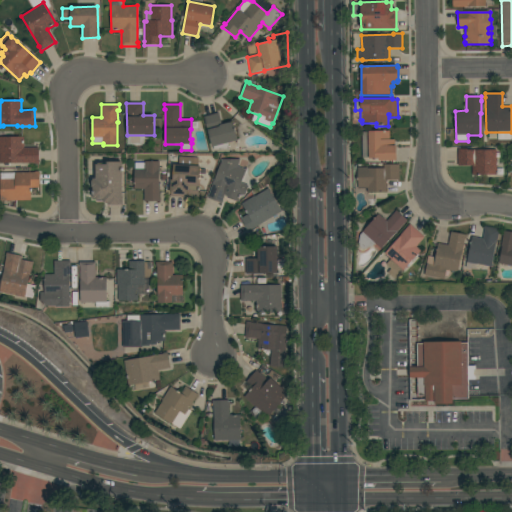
[(218,112),(222,125),(233,122),(238,140),(228,143),(229,150),(214,150),(213,147),(212,147),(204,116),(218,112)]
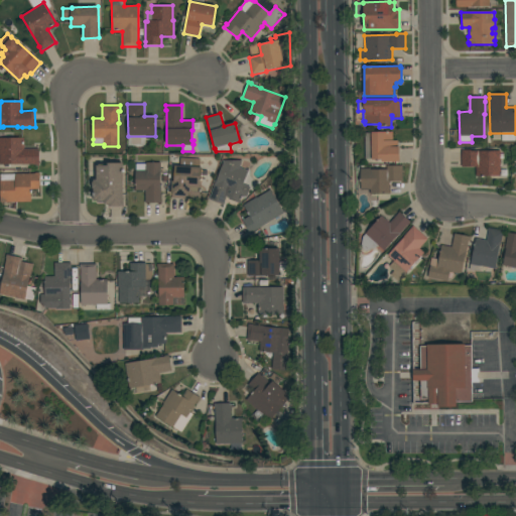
[(393,132),(393,140),(398,140),(398,147),(399,147),(399,162),(382,162),(382,159),(372,160),(372,159),(365,159),(365,133),(393,132)]
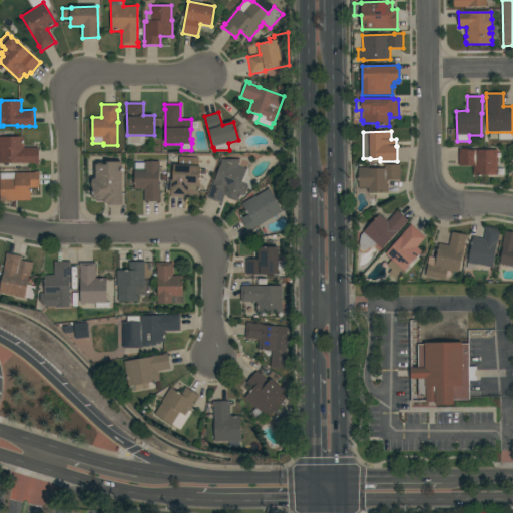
[(24,148),(38,148),(39,164),(35,164),(35,163),(10,163),(10,166),(4,166),(4,163),(0,163),(0,137),(24,137),(24,148)]
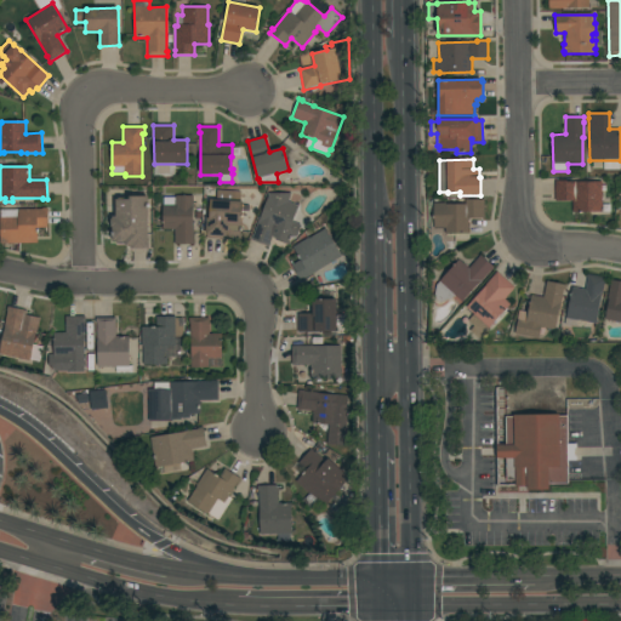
[(573,212),(573,201),(556,201),(556,181),(567,181),(567,182),(602,182),(602,186),(605,186),(607,192),(602,192),(603,212),(573,212)]
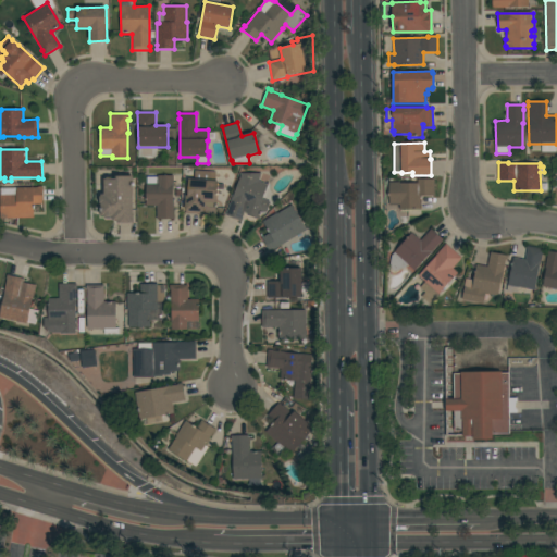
[(218,181),(215,215),(186,214),(186,211),(185,211),(186,196),(187,196),(188,178),(195,180),(195,171),(217,172),(215,181),(218,181)]
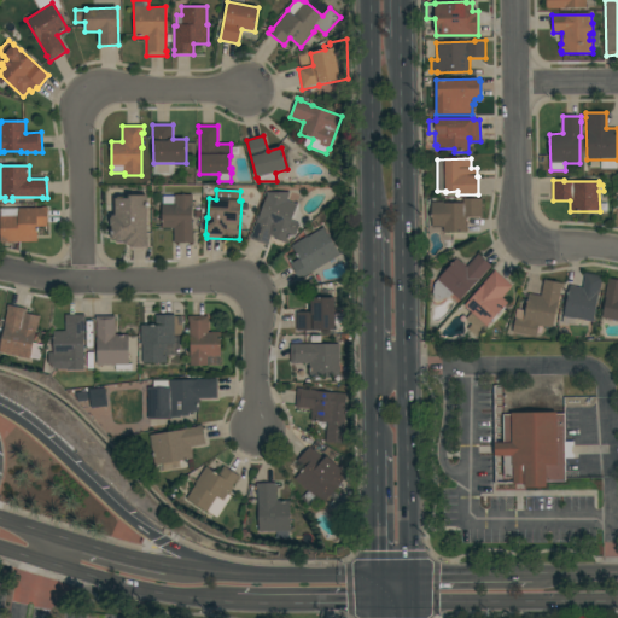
[(287,200),(297,205),(291,221),(299,223),(296,235),(292,234),(289,244),(274,239),(275,237),(272,235),(268,245),(250,239),(267,192),(291,192),(287,200)]
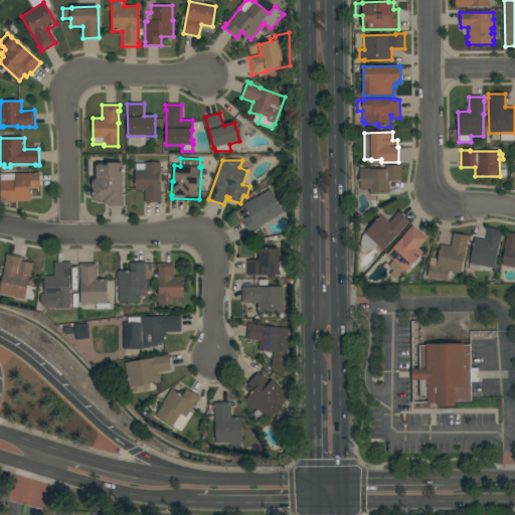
[(135,190),(135,170),(135,164),(146,164),(146,162),(160,163),(160,171),(160,185),(161,185),(161,198),(161,202),(145,202),(145,190),(135,190)]
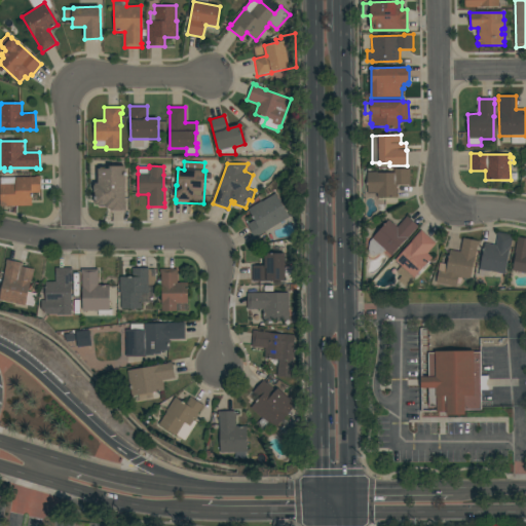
[(99,170),(110,168),(110,166),(125,166),(126,211),(111,211),(111,209),(106,209),(106,205),(100,205),(98,204),(96,204),(96,192),(94,192),(94,186),(96,185),(96,183),(99,183),(99,170)]
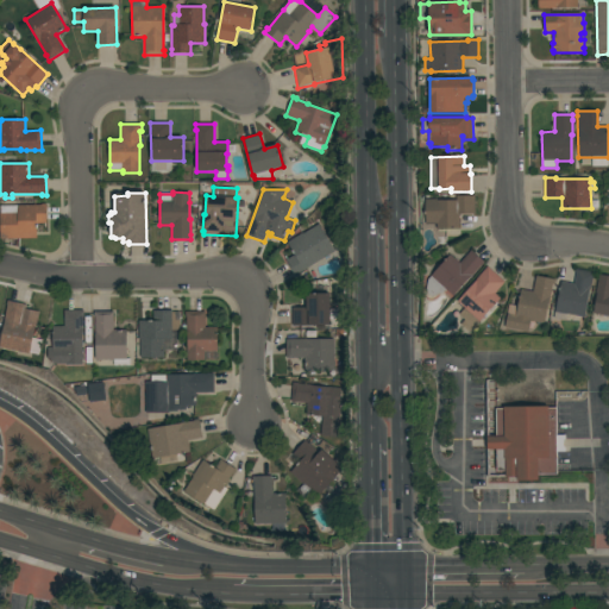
[(476,214),(459,214),(459,230),(426,230),(425,200),(437,200),(438,200),(456,200),(456,195),(476,195),(476,214)]
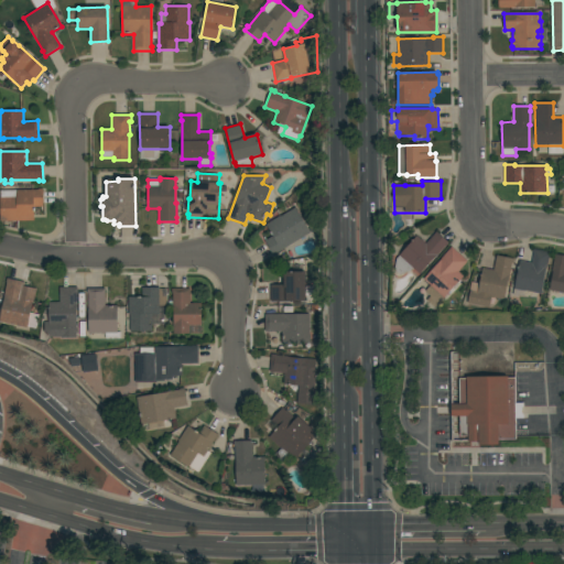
[(43,207),(34,207),(34,220),(0,221),(0,197),(1,197),(0,191),(17,191),(39,190),(39,188),(43,188),(43,207)]
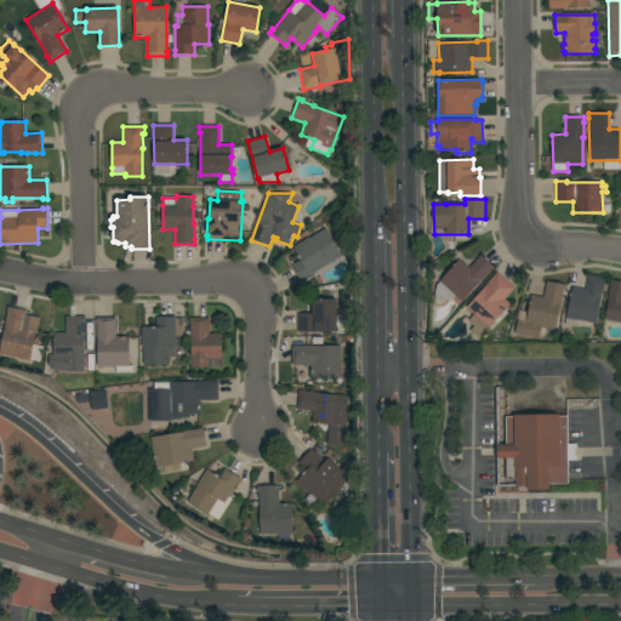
[(342,256),(306,279),(301,283),(291,266),(300,261),(292,248),(308,237),(309,238),(325,228),(342,256)]
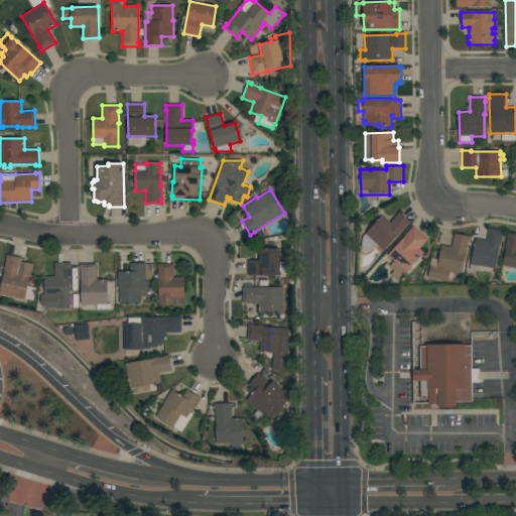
[(381,216),(390,223),(399,212),(411,223),(407,226),(399,235),(398,235),(384,251),(378,245),(375,249),(366,252),(361,247),(362,237),(381,216)]
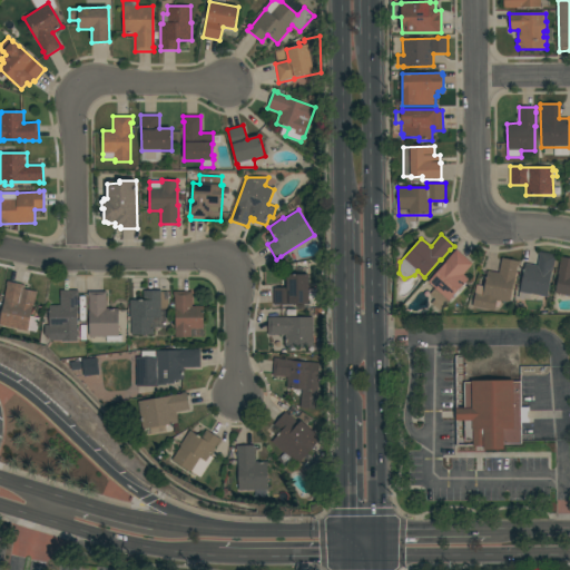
[(472,264),(463,275),(469,279),(454,295),(457,297),(453,301),(451,298),(449,301),(429,282),(445,263),(444,262),(457,249),(472,264)]
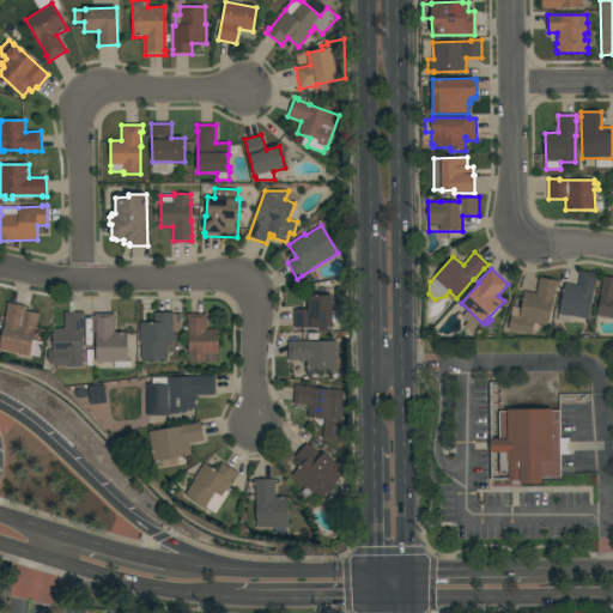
[(559,314),(565,284),(572,285),(574,285),(578,286),(580,274),(578,274),(578,271),(598,274),(594,291),(589,320),(559,314)]
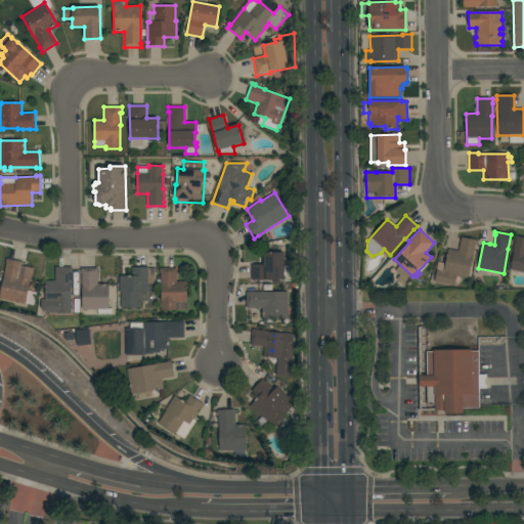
[(515,252),(513,251),(516,236),(523,237),(523,271),(511,269),(515,252)]
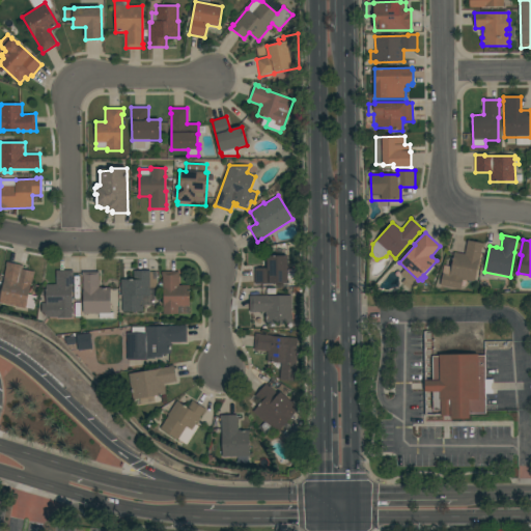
[(465,254),(468,241),(484,244),(483,249),(482,248),(480,259),(479,259),(475,282),(463,280),(460,289),(441,285),(443,275),(442,274),(444,266),(451,268),(454,252),(465,254)]
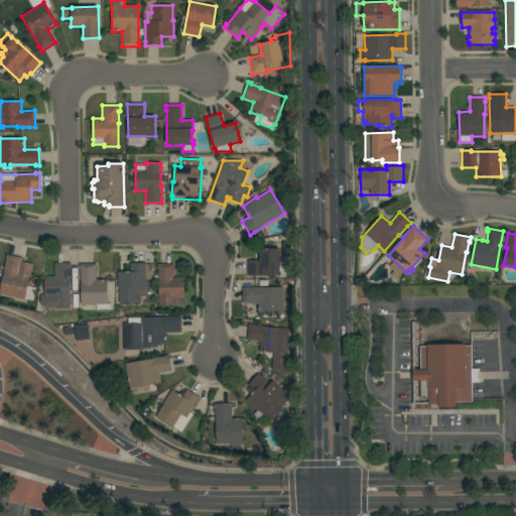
[(248,261),(260,260),(259,249),(279,249),(280,276),(276,276),(276,279),(269,279),(269,276),(248,276),(248,261)]
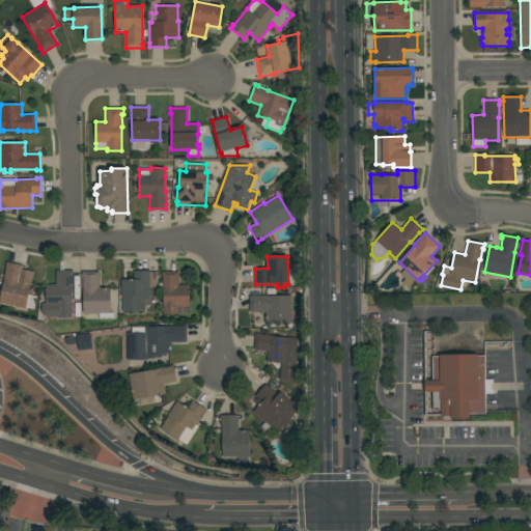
[(0,298),(6,267),(6,266),(6,262),(24,266),(24,270),(35,272),(32,285),(31,285),(29,295),(37,297),(34,310),(26,308),(0,303),(0,298)]
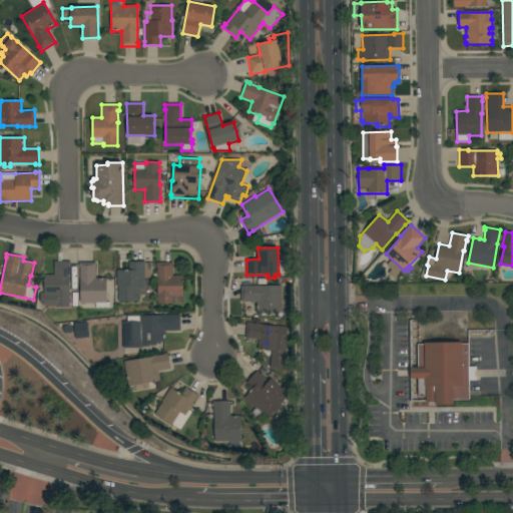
[(71,262),(71,268),(70,268),(70,280),(69,280),(69,308),(55,308),(55,307),(44,307),(40,303),(40,293),(44,293),(44,275),(54,275),(54,262),(71,262)]
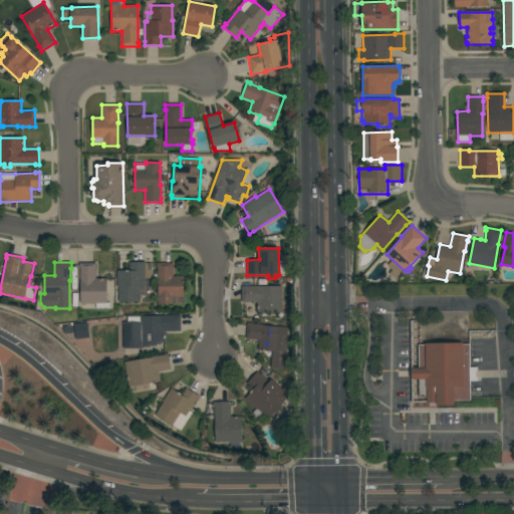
[(139,287),(140,302),(118,302),(118,287),(117,287),(117,271),(130,271),(130,262),(145,262),(146,263),(152,263),(152,278),(146,279),(146,286),(139,287)]
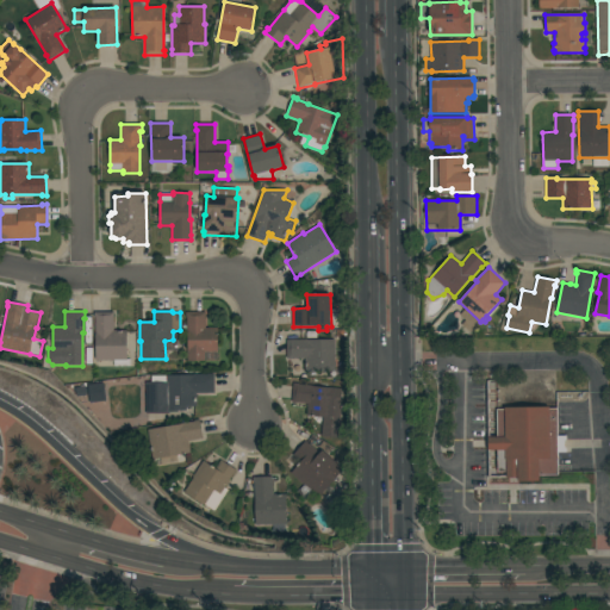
[(114,331),(126,330),(128,360),(130,360),(131,367),(114,367),(114,360),(97,361),(95,317),(94,317),(94,313),(113,312),(114,331)]
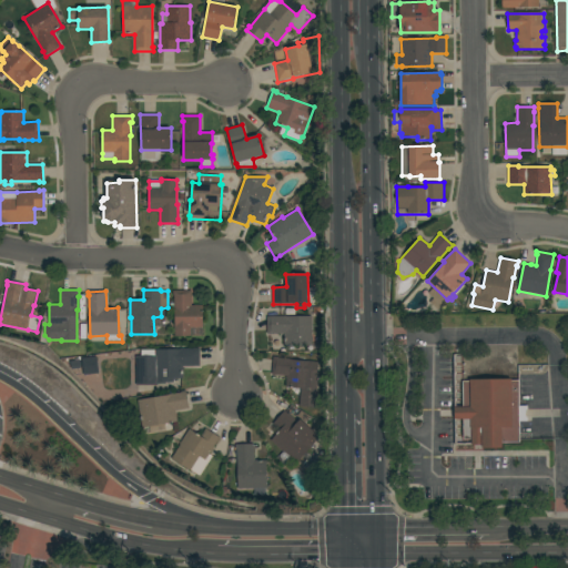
[(203,305),(203,327),(191,328),(191,336),(174,336),(174,291),(192,291),(192,305),(203,305)]
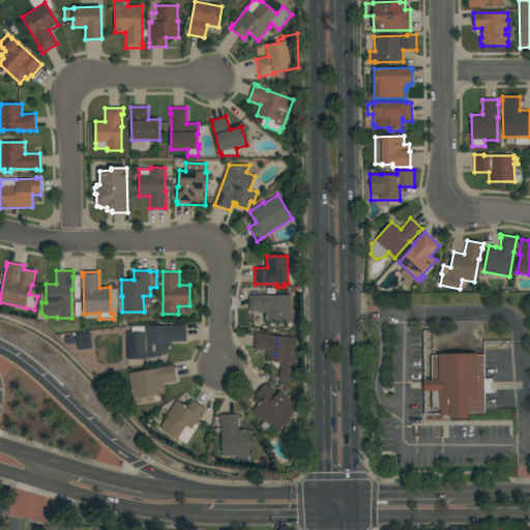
[(249,312),(249,295),(255,295),(291,295),(291,298),(291,323),(265,323),(265,312),(249,312)]
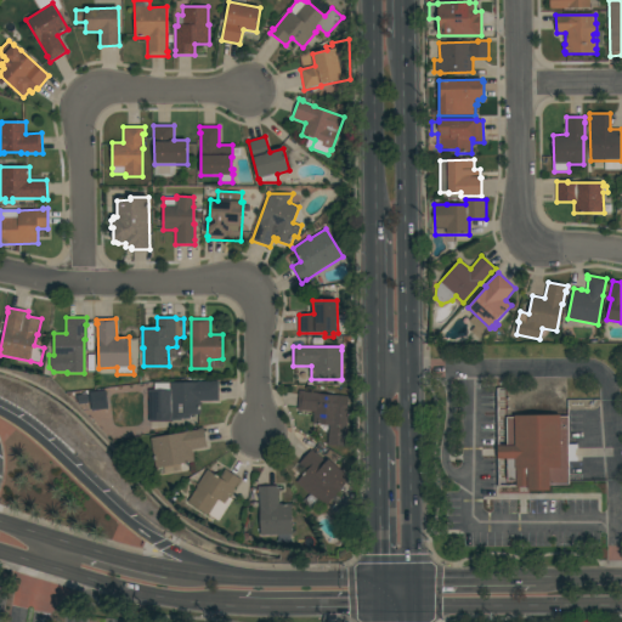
[(219,401),(201,401),(201,416),(190,416),(190,419),(182,419),(182,420),(173,420),(173,423),(148,423),(148,390),(169,390),(169,383),(211,383),(211,382),(219,382),(219,401)]
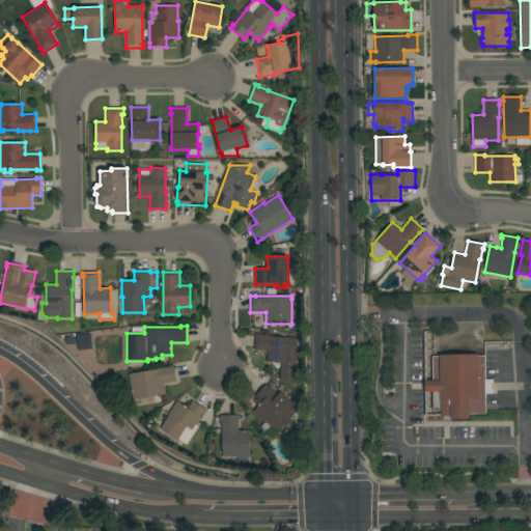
[(268,352),(254,351),(255,333),(260,334),(260,335),(271,335),(271,336),(298,338),(296,358),(298,358),(296,383),(280,381),(281,363),(268,362),(268,352)]
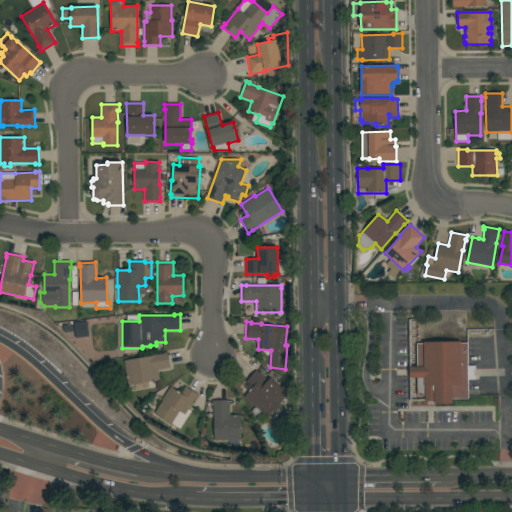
[(453,400),(453,404),(435,405),(434,401),(425,401),(425,396),(418,397),(417,378),(410,378),(409,367),(417,367),(417,344),(423,343),(461,342),(461,343),(468,343),(468,366),(475,366),(475,370),(474,370),(474,376),(475,376),(475,380),(468,380),(469,399),(453,400)]
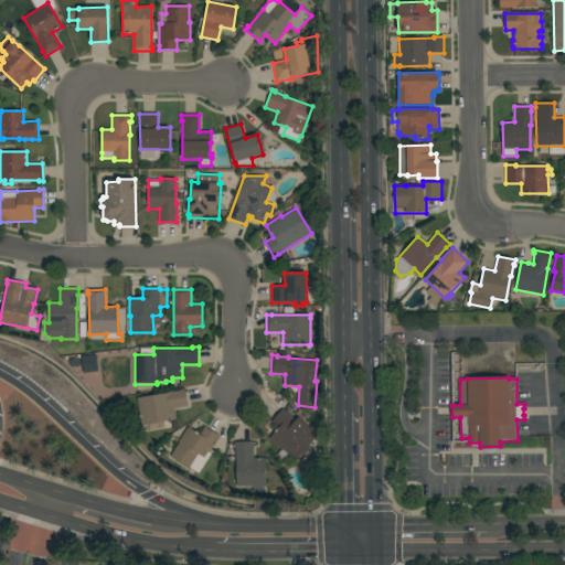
[(188,406),(174,408),(177,419),(171,420),(173,428),(150,432),(148,425),(141,426),(137,398),(169,393),(180,391),(180,390),(184,388),(188,406)]
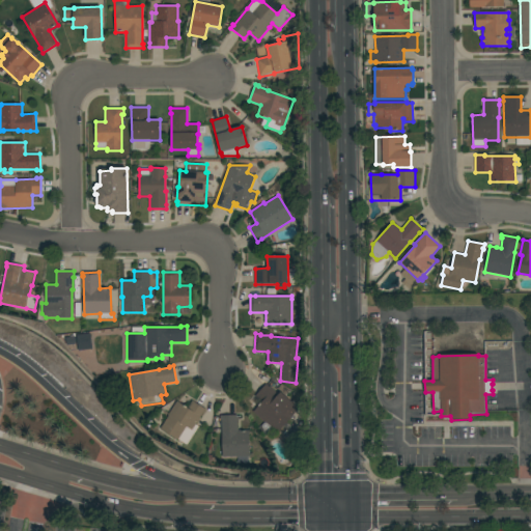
[(261,425),(264,422),(253,412),(261,403),(254,397),(267,384),(270,387),(298,412),(278,434),(272,428),(266,435),(261,425)]
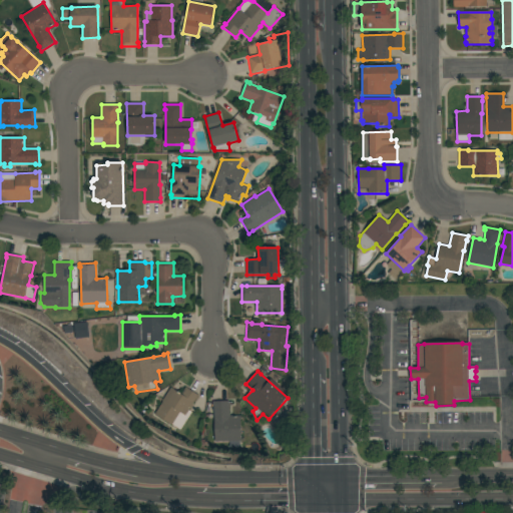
[(180,430),(172,425),(171,426),(154,415),(162,402),(170,388),(181,394),(185,387),(199,396),(197,400),(196,399),(189,410),(192,412),(180,430)]
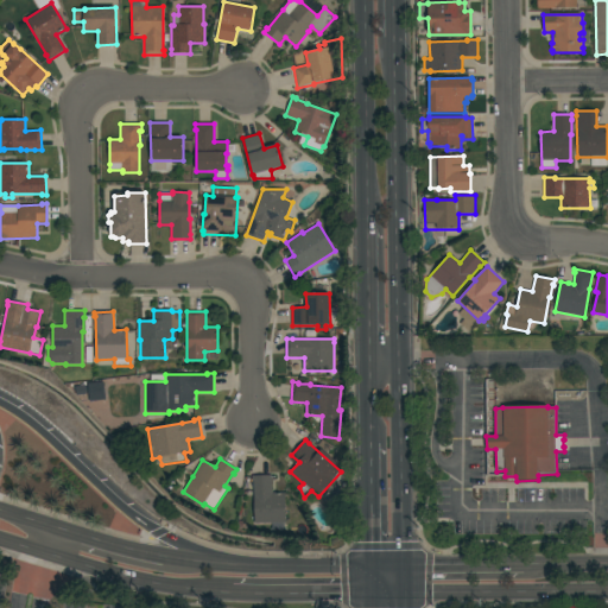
[(254,524),(253,481),(252,481),(252,476),(272,475),(272,493),(285,493),(286,523),(254,524)]
